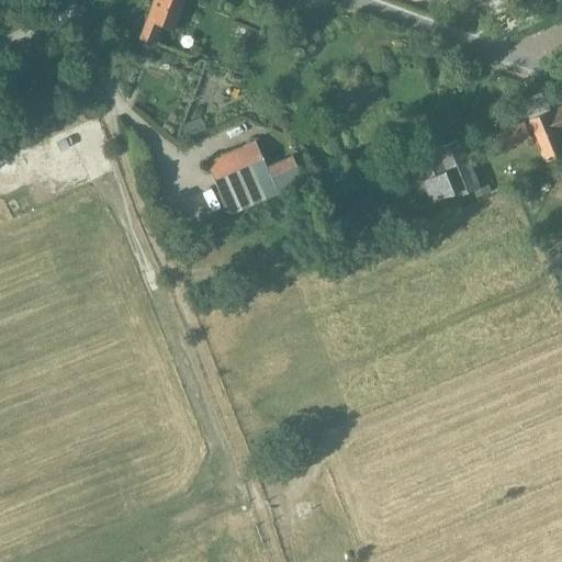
[(184,0),(154,0),(139,38),(154,44),(160,26),(173,31),(184,0)]
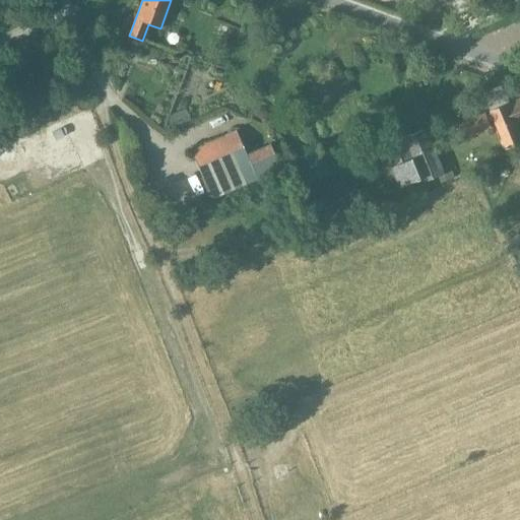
[(492,114),(488,116),(491,123),(494,121),(507,152),(519,147),(519,122),(519,121),(519,100),(512,104),(509,105),(493,112),(491,113),(492,114)]
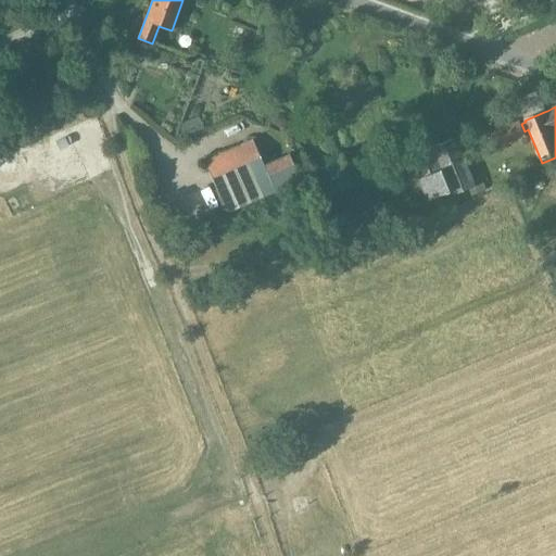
[(520,123),(493,135),(500,150),(528,139),(525,131),(521,124),(520,123)]
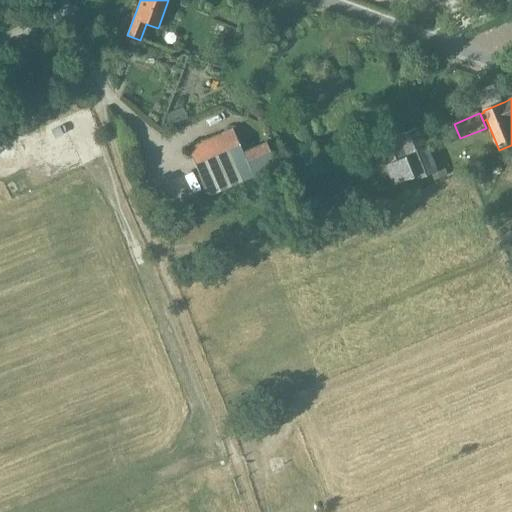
[(421,128),(400,135),(388,139),(380,142),(397,185),(417,178),(418,181),(438,173),(421,128)]
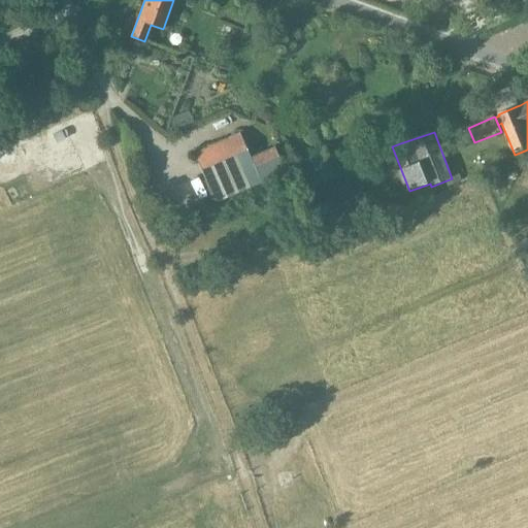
[(272,146),(251,158),(240,134),(195,154),(208,183),(209,186),(217,202),(287,174),(272,146)]
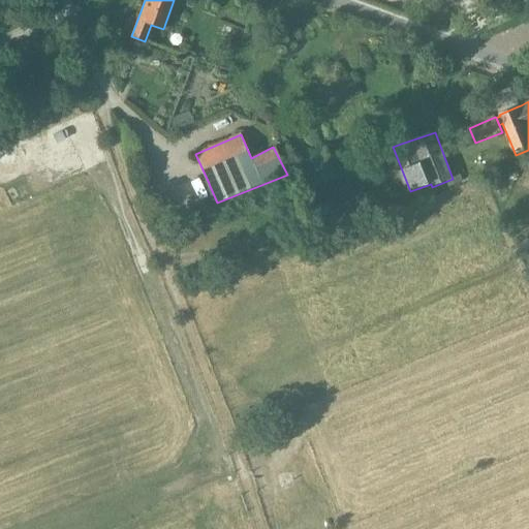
[(379,146),(387,143),(385,136),(376,139),(379,146)]
